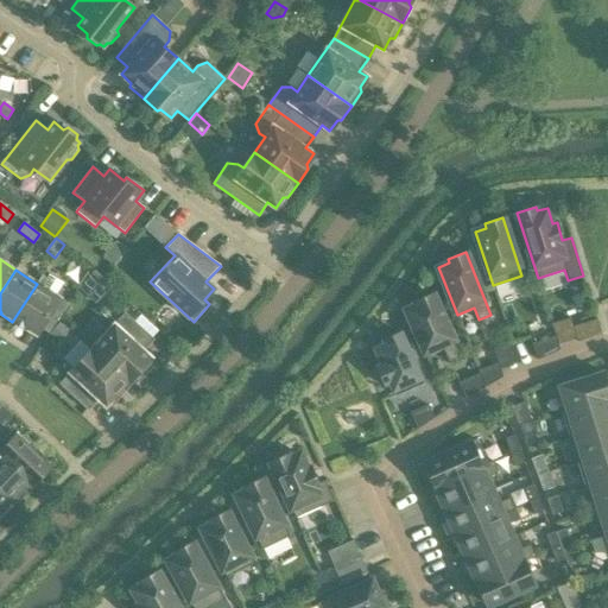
[(38,284),(37,284),(12,322),(25,330),(26,328),(37,335),(48,317),(57,322),(69,303),(59,298),(64,290),(61,287),(63,284),(50,274),(48,278),(43,276),(38,284)]
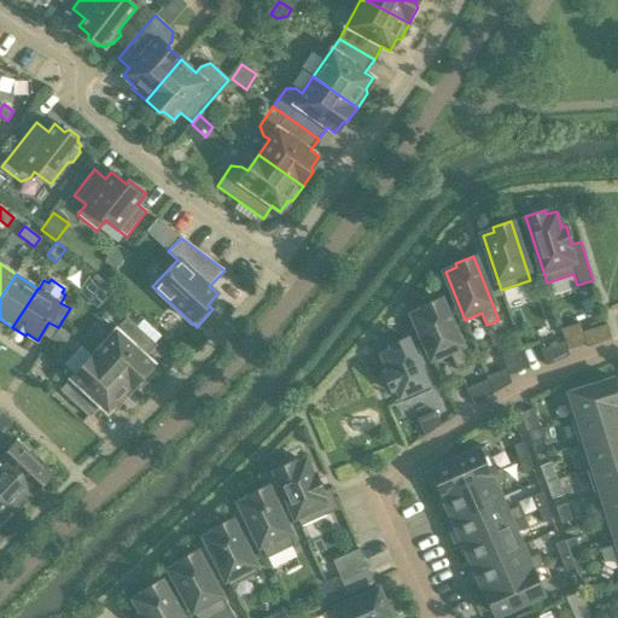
[(452,355),(456,367),(467,362),(439,298),(421,305),(424,310),(413,314),(435,362),(452,355)]
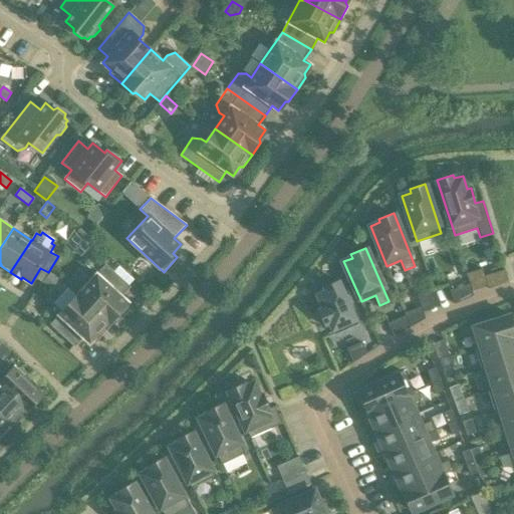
[(78,294),(111,325),(121,314),(120,310),(127,302),(121,296),(130,287),(105,264),(78,294)]
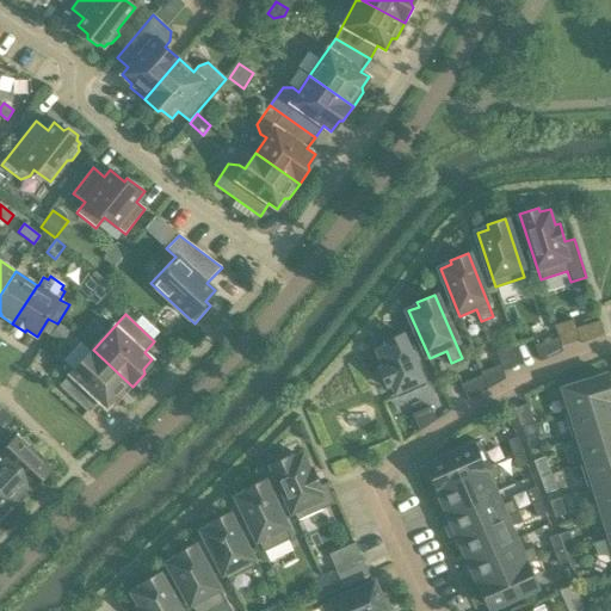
[(604,333),(600,320),(575,327),(580,343),(604,333)]
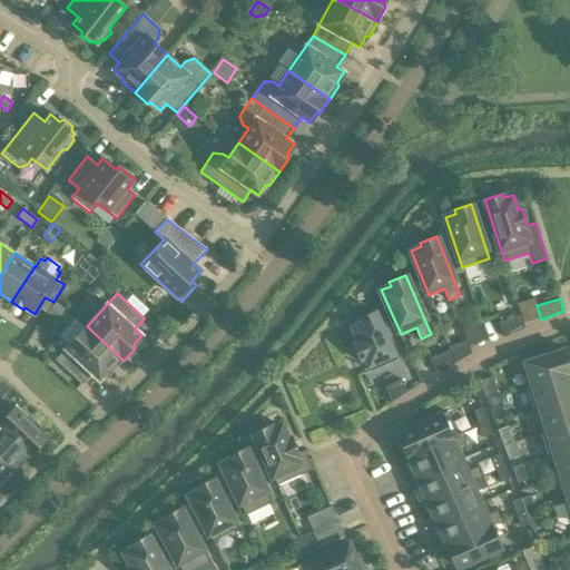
[(47,314),(57,322),(66,311),(56,303),(47,314)]
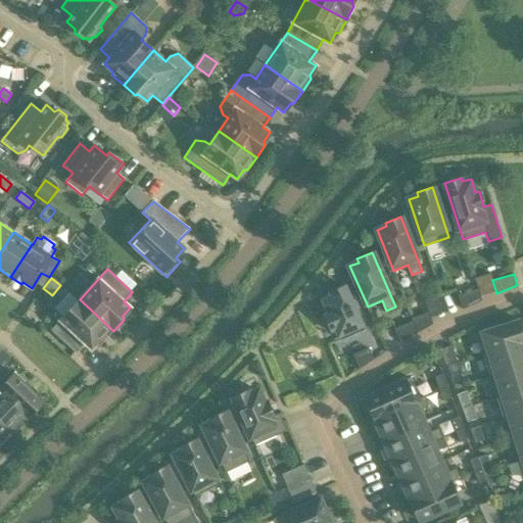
[(333,296),(323,300),(326,308),(323,310),(330,326),(333,325),(338,336),(362,325),(345,286),(331,292),(333,296)]
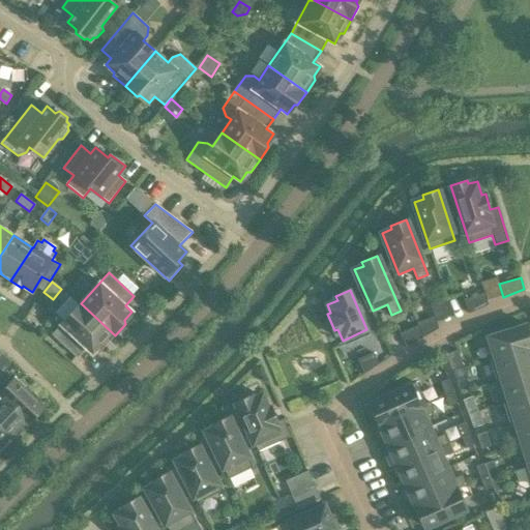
[(488,304),(484,292),(464,299),(468,313),(488,304)]
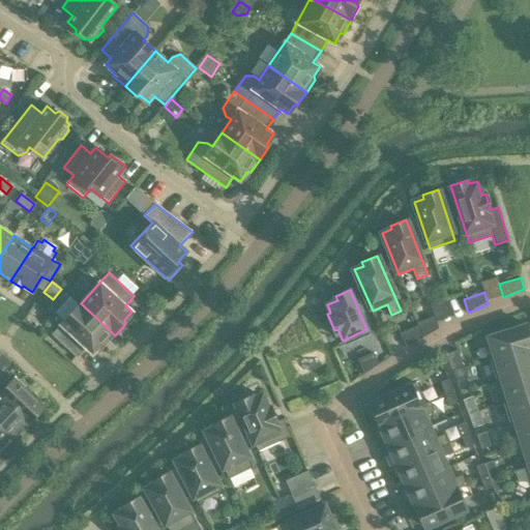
[(438,319),(453,314),(448,296),(433,301),(438,319)]
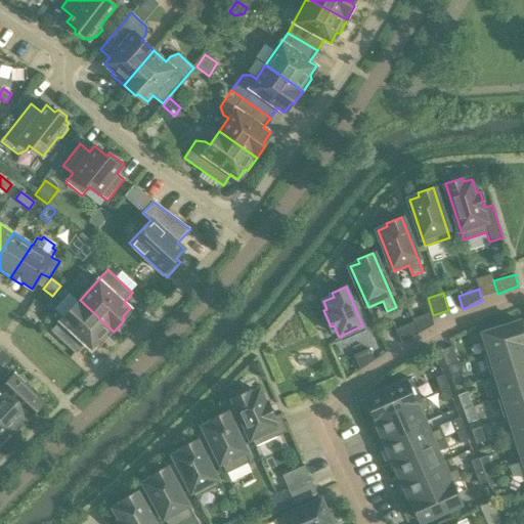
[(114,332),(80,300),(51,331),(77,354),(85,344),(92,350),(99,342),(103,343),(114,332)]
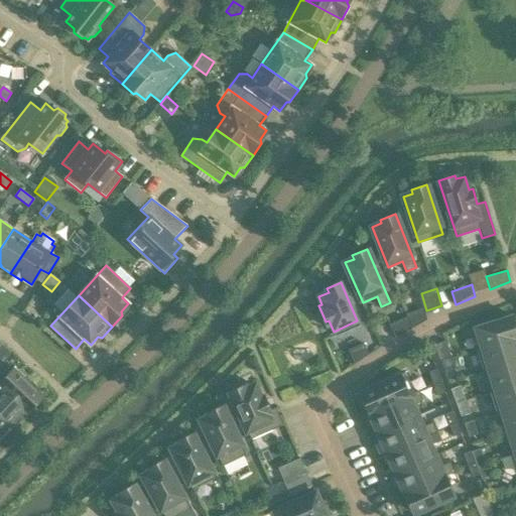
[(426,319),(423,307),(406,314),(407,317),(412,328),(426,319)]
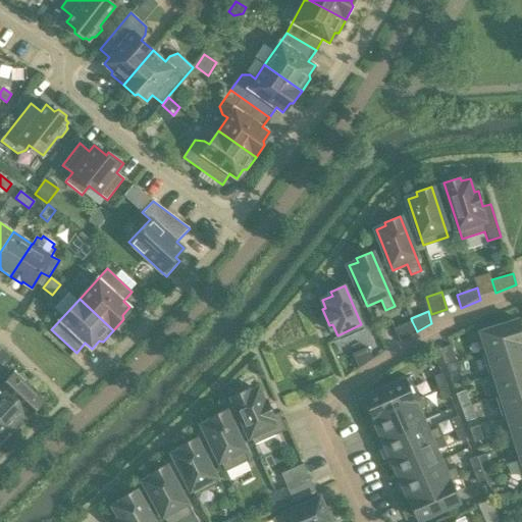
[(483,355),(521,343),(521,330),(518,319),(476,332),(483,355)]
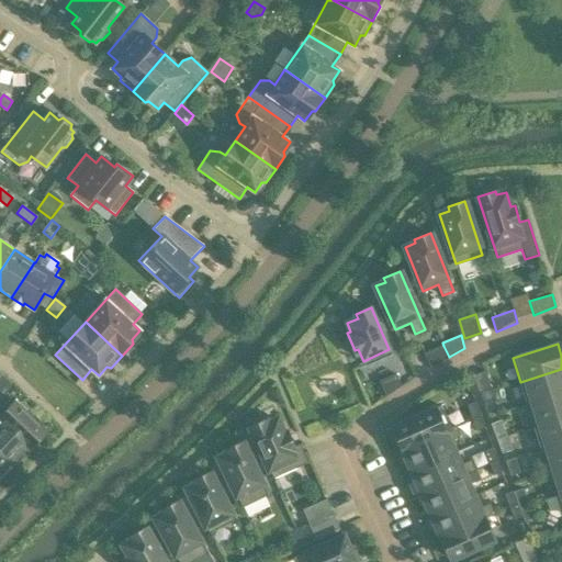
[(449,357),(444,346),(425,353),(430,367),(449,357)]
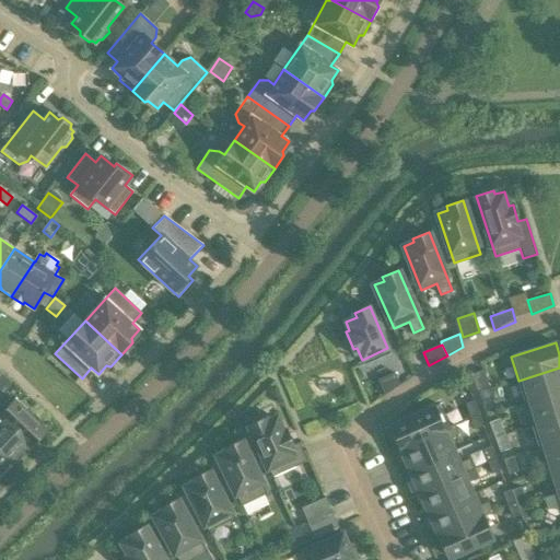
[(559,368),(518,381),(525,404),(559,393),(559,368)]
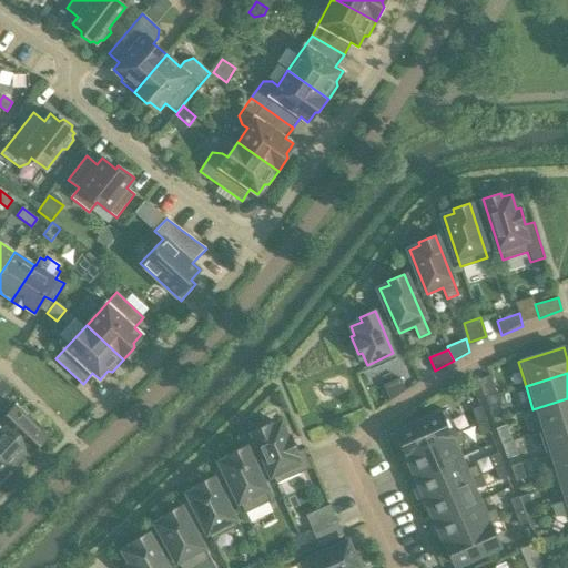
[(485,398),(497,393),(490,375),(477,379),(485,398)]
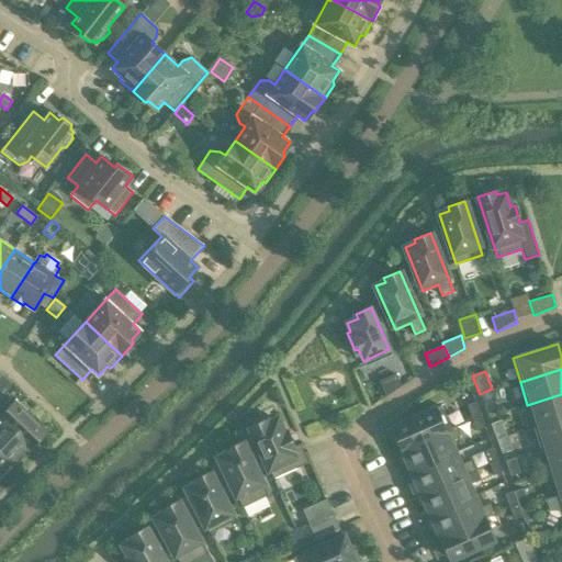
[(395,374),(379,381),(386,396),(401,386),(395,374)]
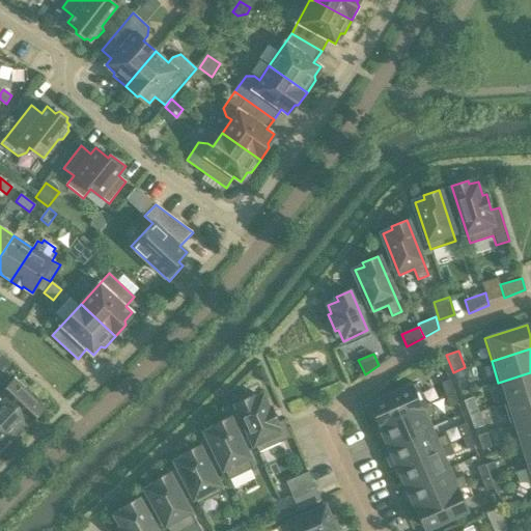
[(469,380),(465,367),(453,372),(457,384),(469,380)]
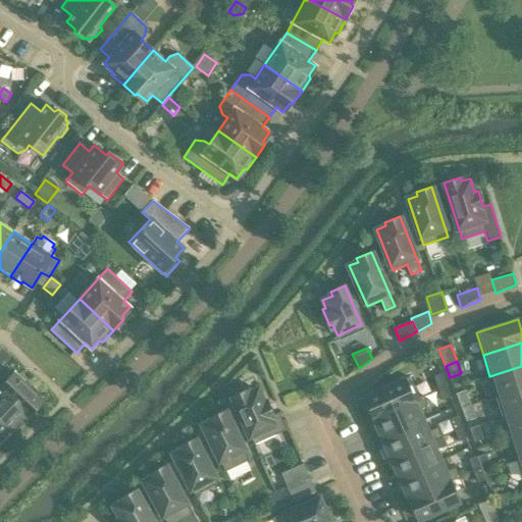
[(521,387),(521,366),(489,376),(497,397),(521,387)]
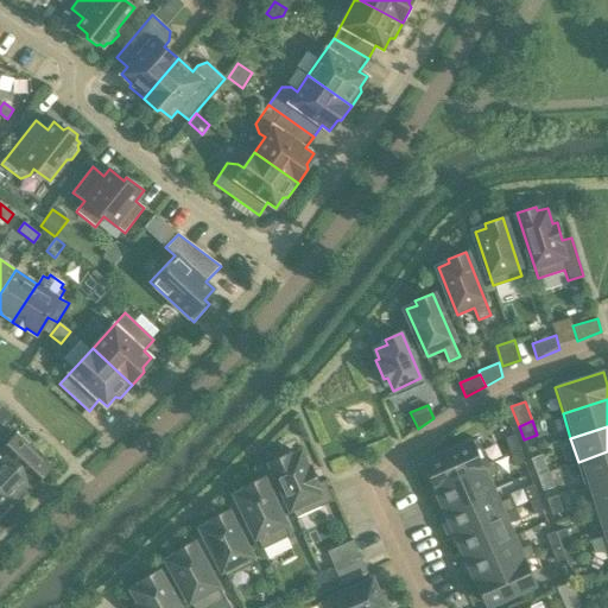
[(0,454),(31,483),(31,485),(32,486),(51,466),(32,448),(33,443),(25,435),(20,436),(18,434),(0,450),(0,454)]
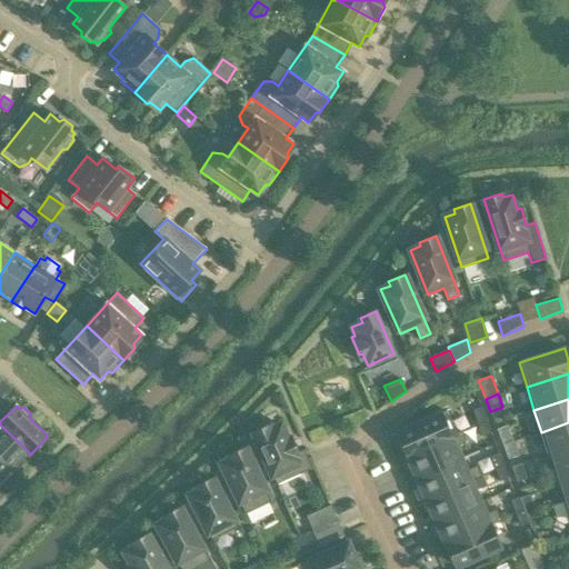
[(478,422),(486,420),(481,407),(473,410),(478,422)]
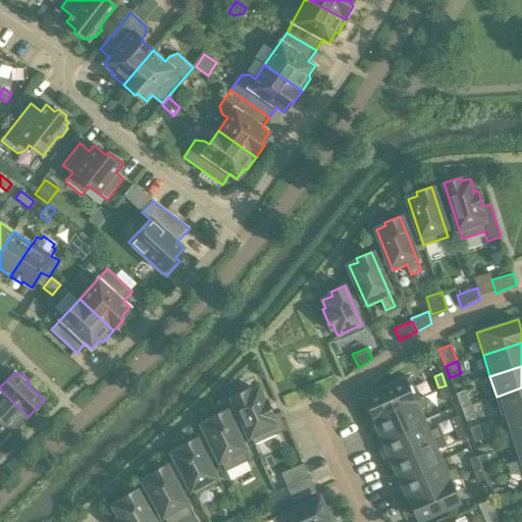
[(374,417),(419,397),(410,377),(365,397),(367,401),(364,403),(369,415),(372,414),(374,417)]
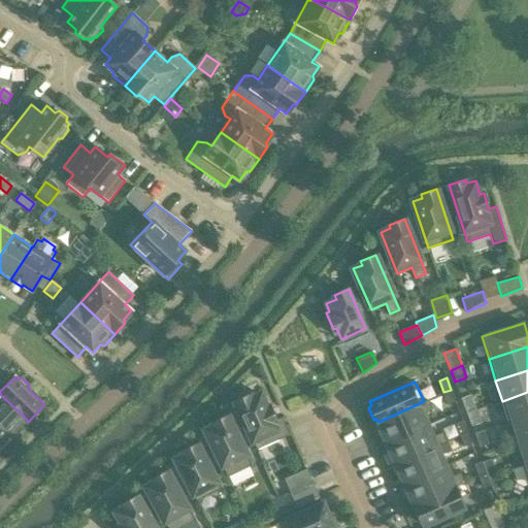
[(451,390),(443,392),(449,404),(456,401),(451,390)]
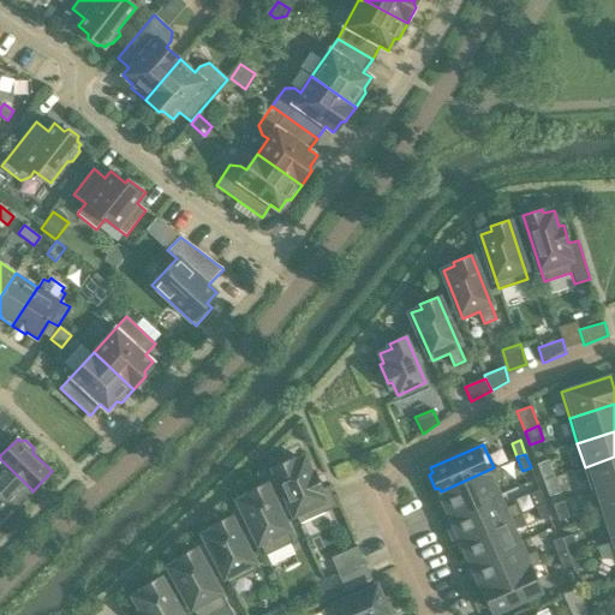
[(614,483),(614,457),(585,467),(592,491),(614,483)]
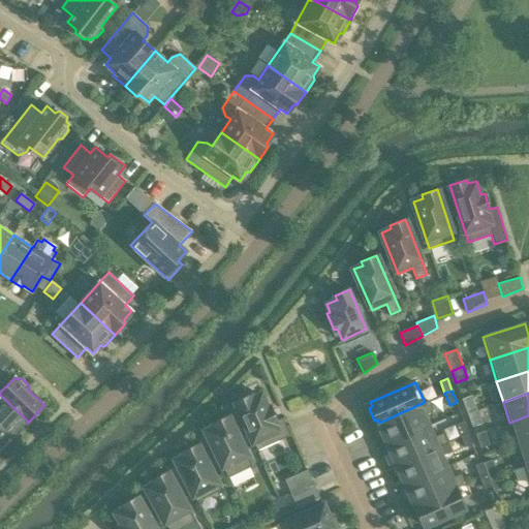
[(467,412),(478,408),(473,394),(462,399),(467,412)]
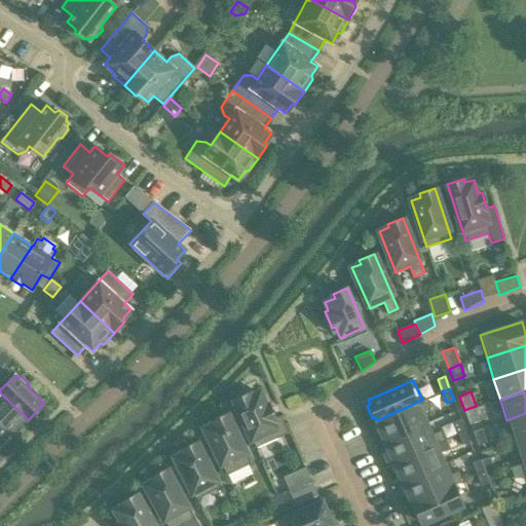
[(0,423),(12,435),(27,419),(27,418),(0,392),(0,423)]
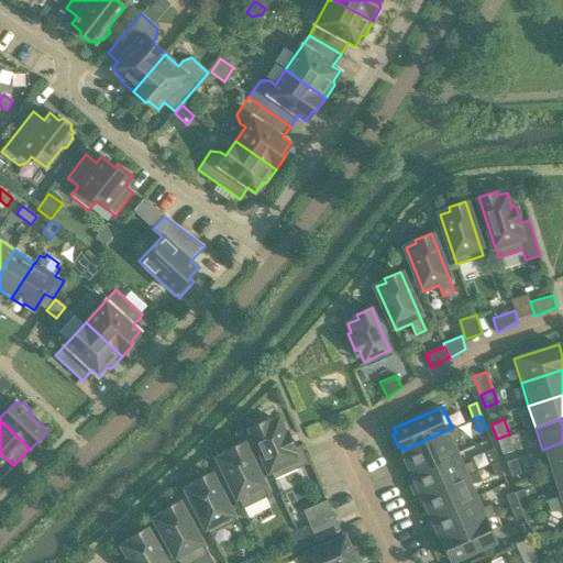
[(274,479),(309,463),(301,445),(296,449),(288,432),(285,434),(278,420),(268,424),(266,420),(251,428),(274,479)]
